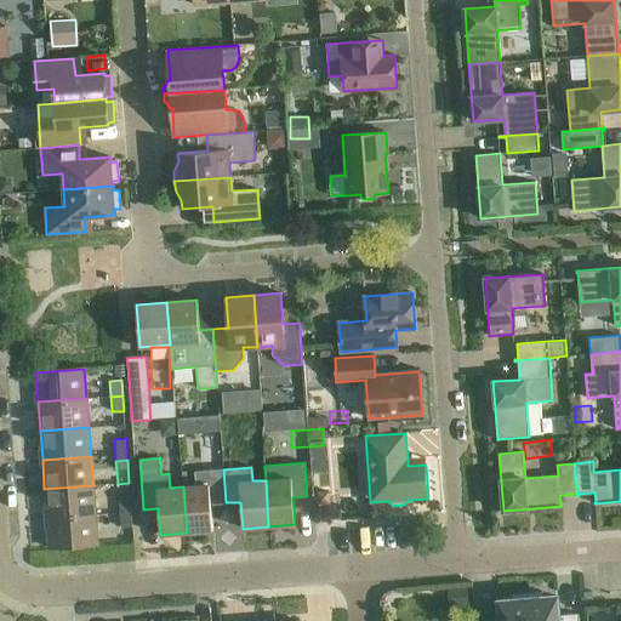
[(183,486),(187,533),(212,530),(210,503),(226,502),(223,469),(194,471),(195,485),(183,486)]
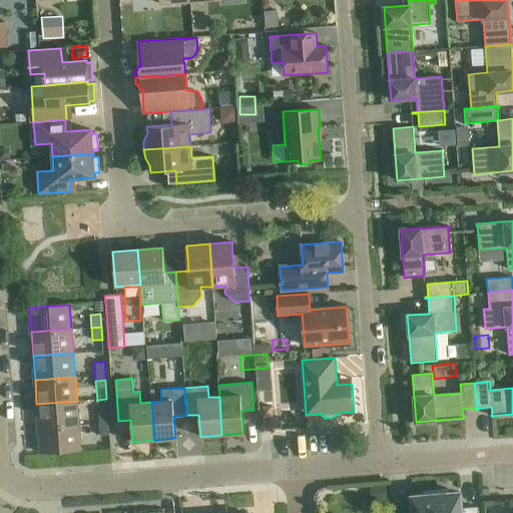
[(36,404),(38,428),(78,425),(77,401),(36,404)]
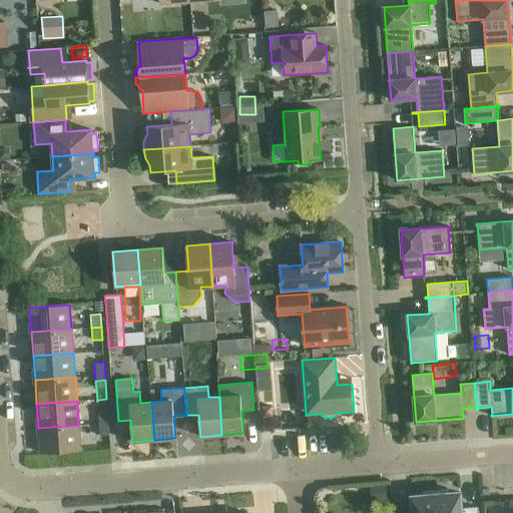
[(98,424),(108,423),(107,410),(97,411),(98,424)]
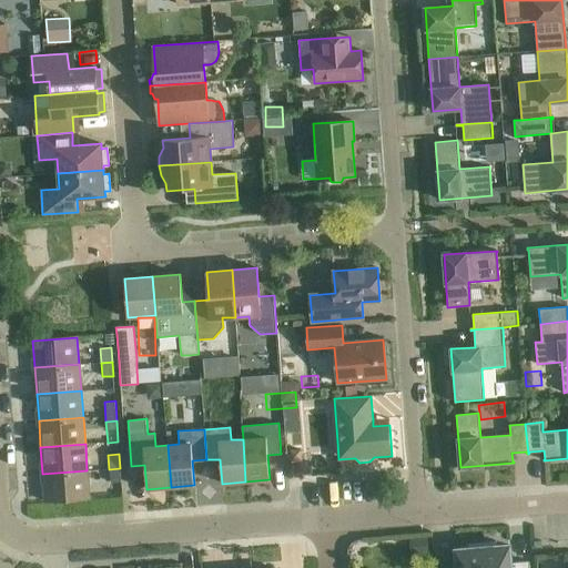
[(120,468),(109,469),(110,483),(121,483),(120,468)]
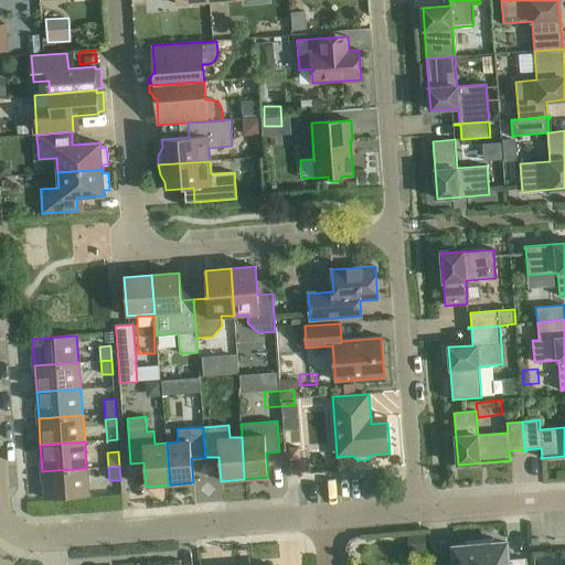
[(88,496),(86,468),(42,471),(44,499),(88,496)]
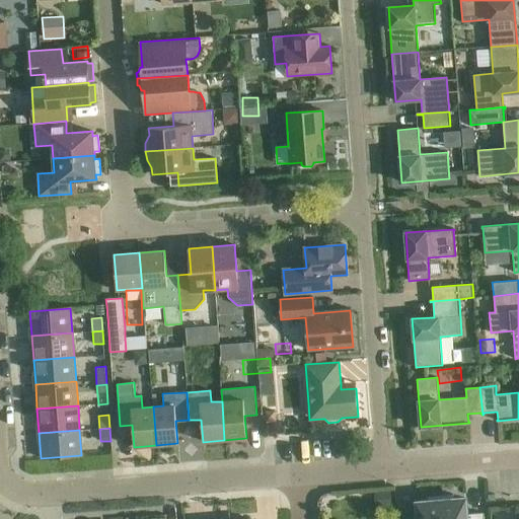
[(453,495),(441,496),(442,518),(484,518),(484,514),(470,515),(470,517),(466,517),(464,498),(453,499),(453,495)]
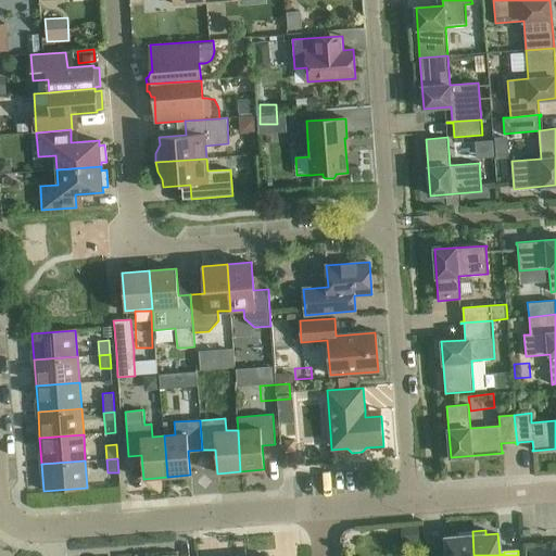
[(474,555),(472,531),(459,532),(459,536),(447,538),(447,555),(474,555)]
